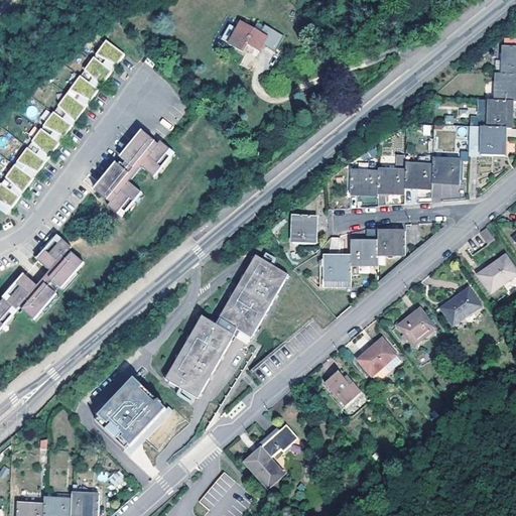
[(267,39),(243,24),(230,44),(242,52),(248,44),(259,51),(267,39)]
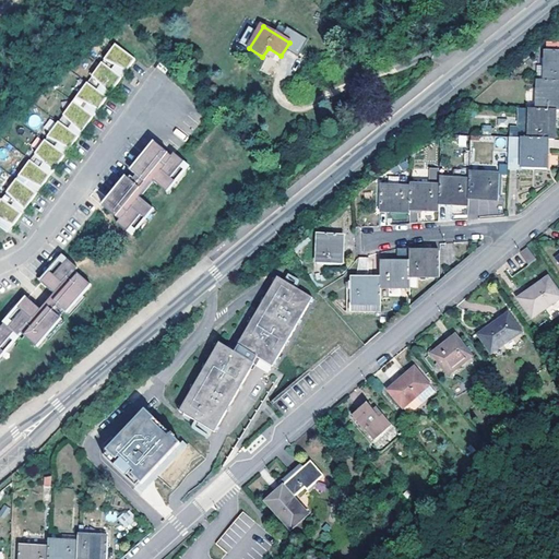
[(558,81),(558,43),(546,43),(546,50),(545,51),(543,81),(558,81)]
